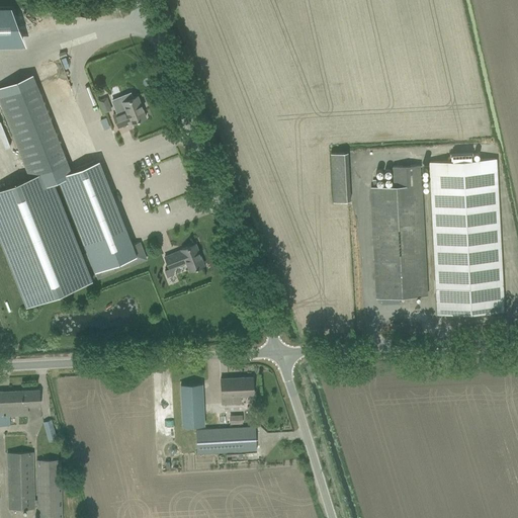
[(0,7),(0,37),(22,37),(11,8),(11,7),(0,7)]
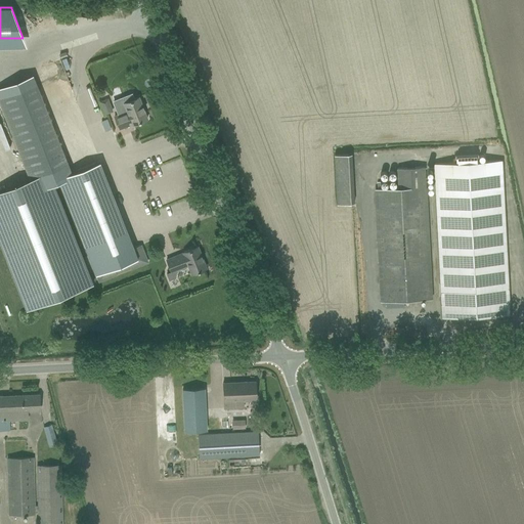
[(123,97),(113,101),(118,116),(115,117),(116,120),(119,129),(133,124),(133,125),(147,119),(138,97),(129,101),(125,102),(123,97)]
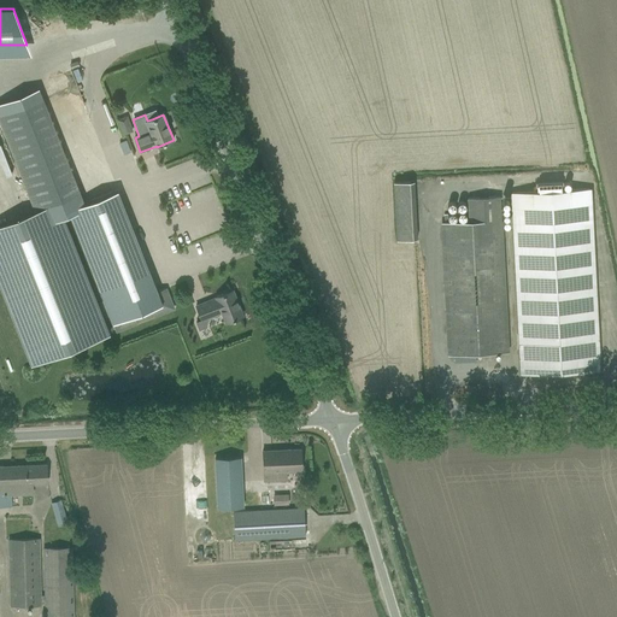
[(127,116),(117,119),(123,135),(133,131),(127,116)]
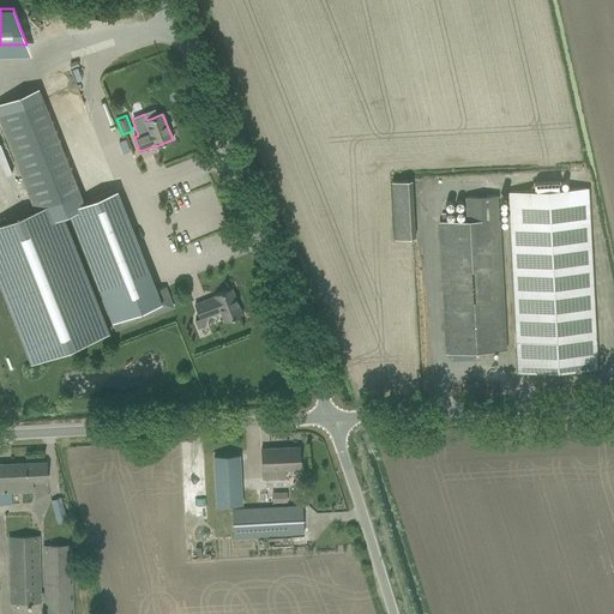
[(396,181),(397,239),(415,239),(414,181),(396,181)]
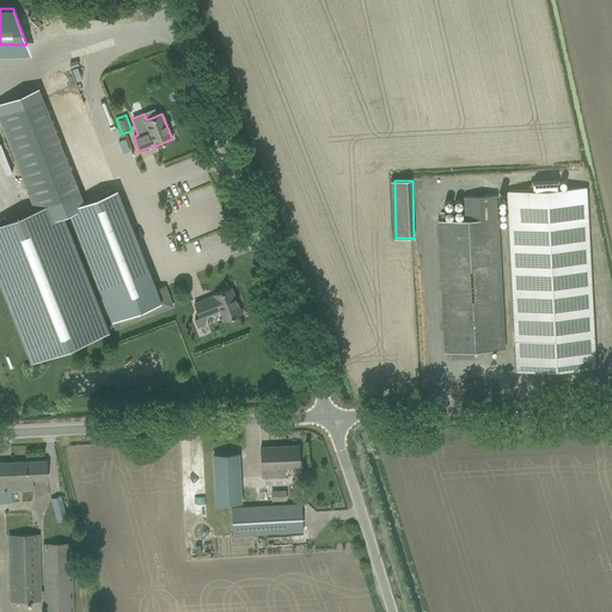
[(508,191),(516,372),(594,368),(586,188),(560,189),(560,181),(532,182),(532,190),(508,191)]
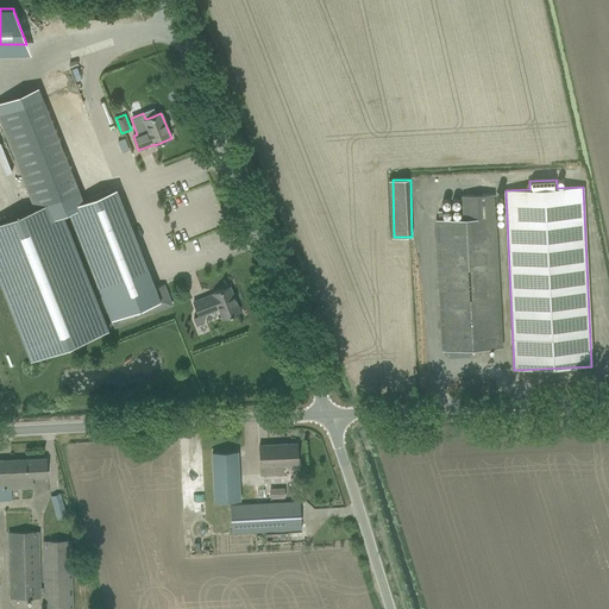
[(0,282),(31,360),(108,331),(63,214),(70,212),(107,307),(156,288),(154,284),(155,283),(155,282),(154,282),(117,188),(83,201),(79,190),(33,207),(0,220),(0,282)]
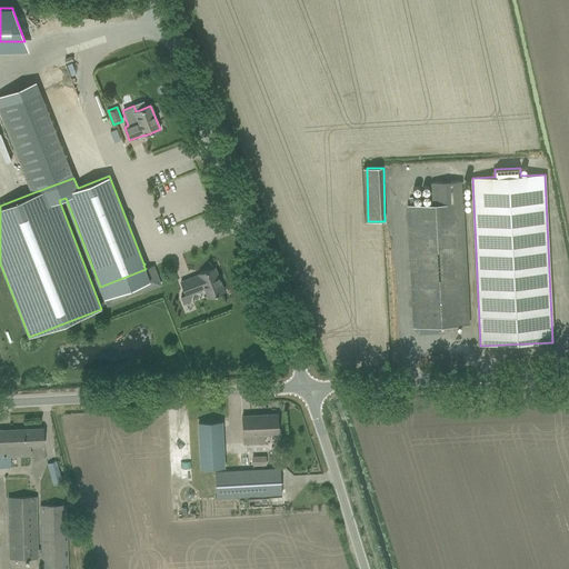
[(408,206),(413,327),(419,327),(419,333),(439,332),(439,326),(469,325),(461,181),(431,182),(432,205),(408,206)]
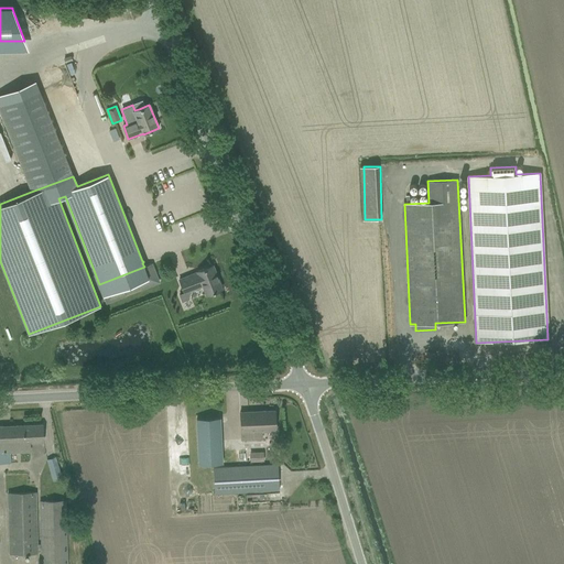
[(99,284),(107,303),(126,296),(126,295),(140,289),(141,290),(158,283),(159,281),(153,264),(150,263),(144,267),(99,284)]
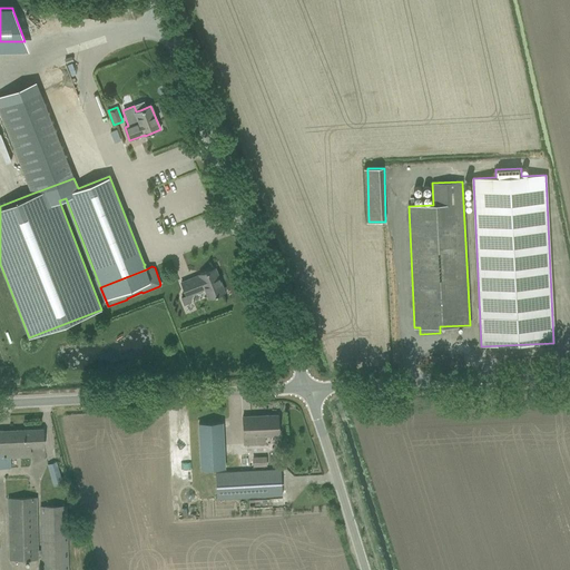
[(205,288),(209,298),(224,292),(215,268),(199,274),(199,275),(182,283),(186,296),(205,288)]
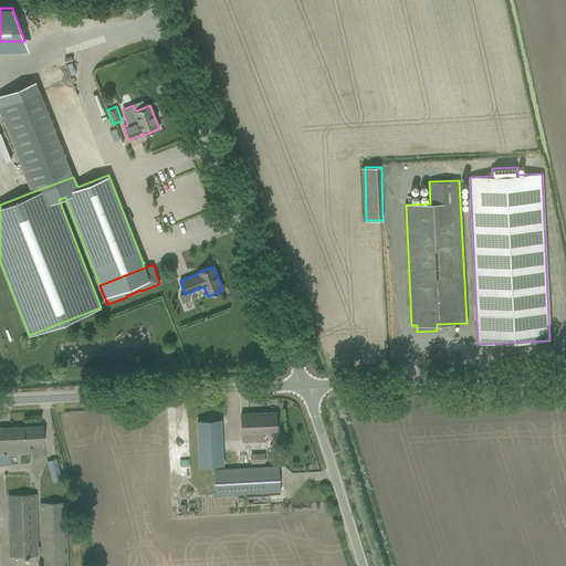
[(241,415),(242,439),(263,438),(262,432),(276,431),(276,412),(241,415)]
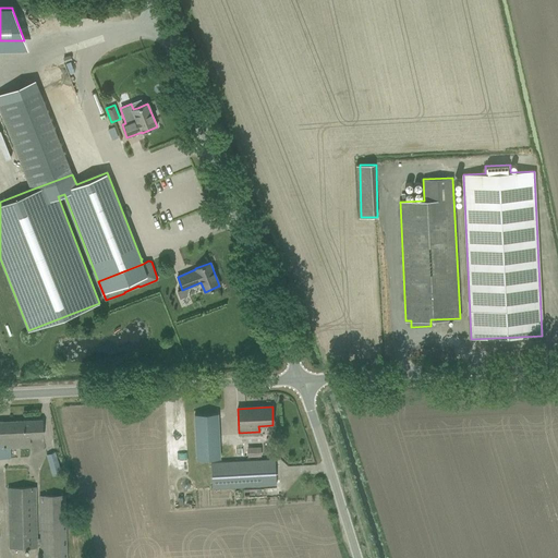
[(217,414),(195,415),(196,460),(219,459),(217,414)]
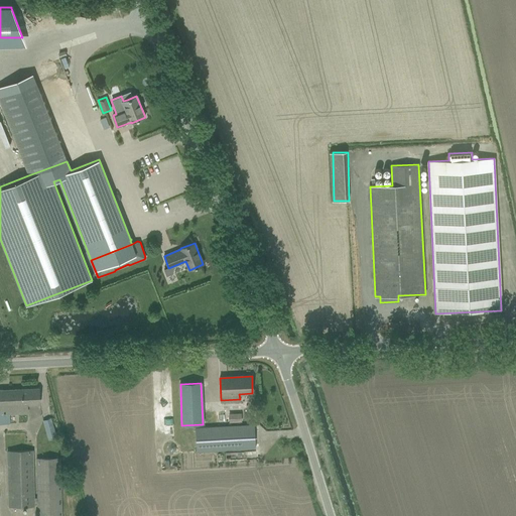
[(0,389),(0,423),(10,423),(9,413),(28,412),(27,404),(39,404),(39,388),(0,389)]
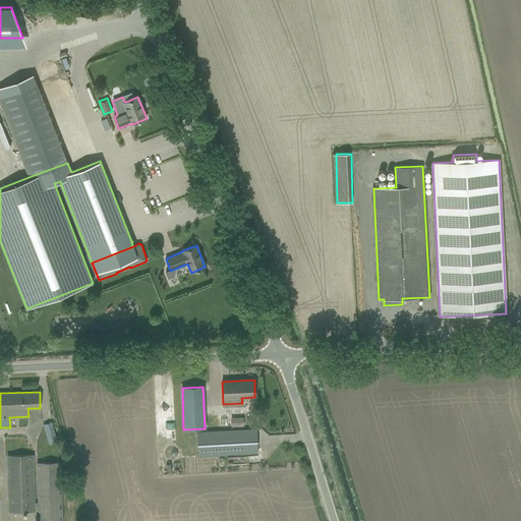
[(243,417),(230,417),(231,426),(244,426),(243,417)]
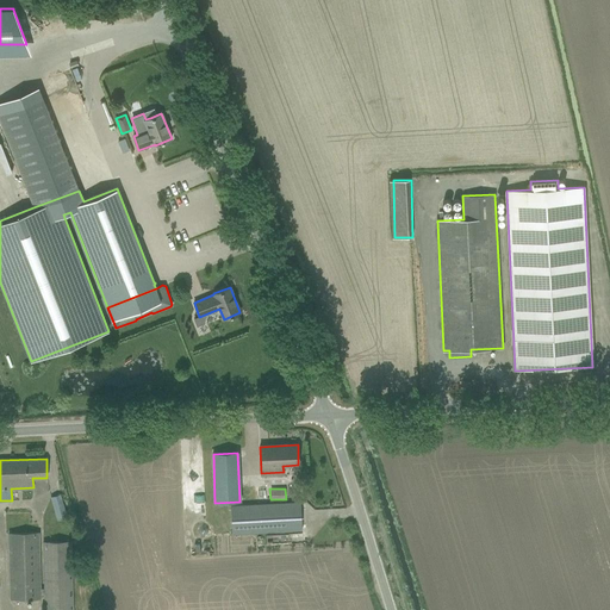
[(51,497),(58,521),(67,518),(61,495),(51,497)]
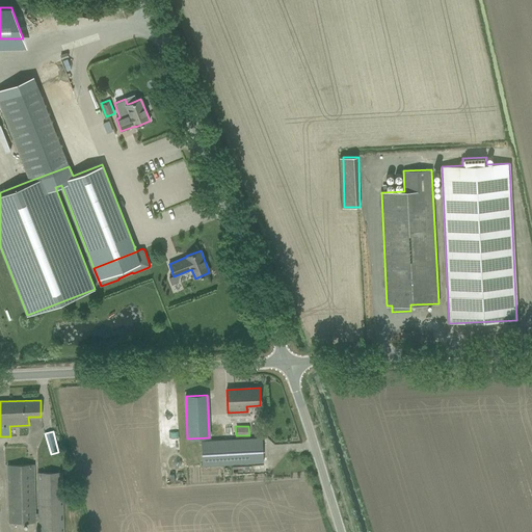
[(202,442),(203,466),(263,462),(262,439),(202,442)]
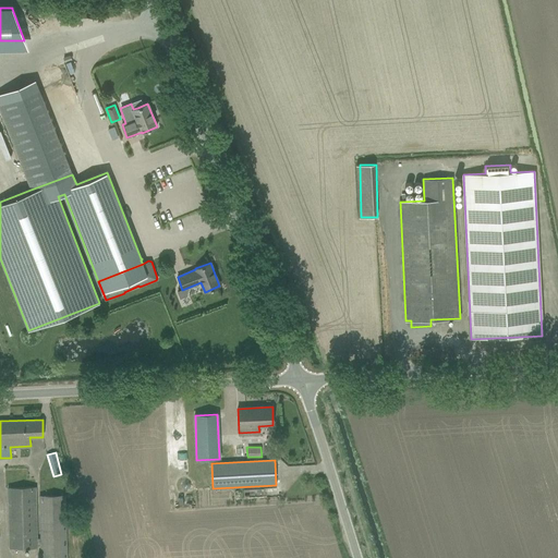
[(40,544),(40,557),(67,557),(65,495),(39,496),(40,538),(37,538),(36,487),(8,487),(9,549),(37,548),(37,544),(40,544)]
